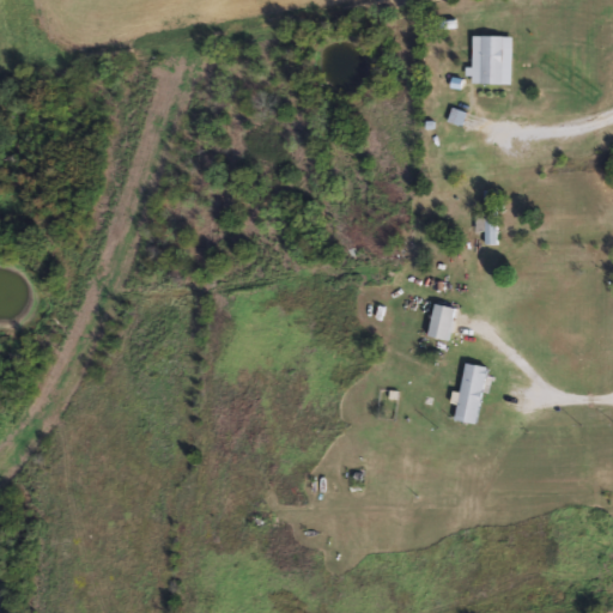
[(472,84),(473,36),(513,36),(513,85),(472,84)]
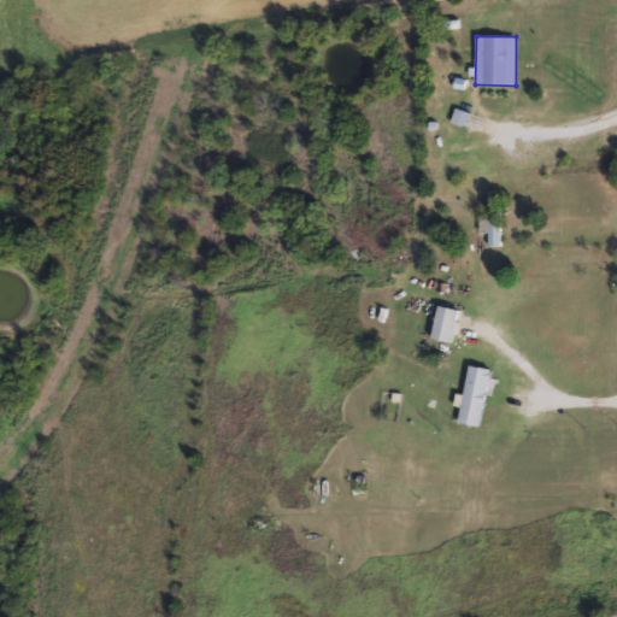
[(451,122),(456,109),(469,113),(464,127),(451,122)]
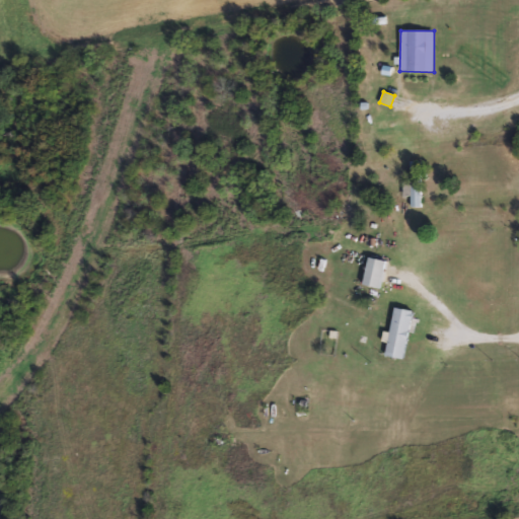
[(410,207),(410,161),(421,161),(421,207),(410,207)]
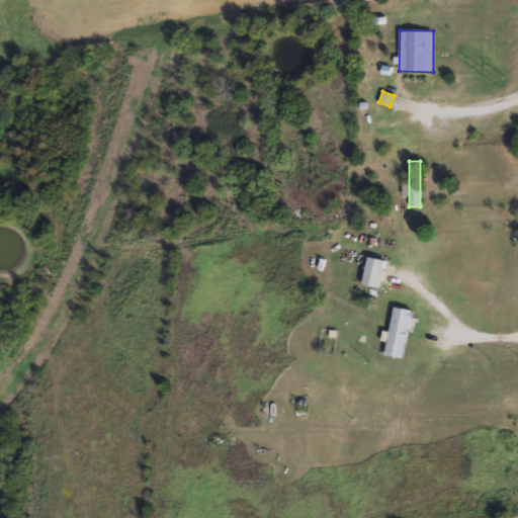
[(384,260),(378,287),(361,284),(366,256),(384,260)]
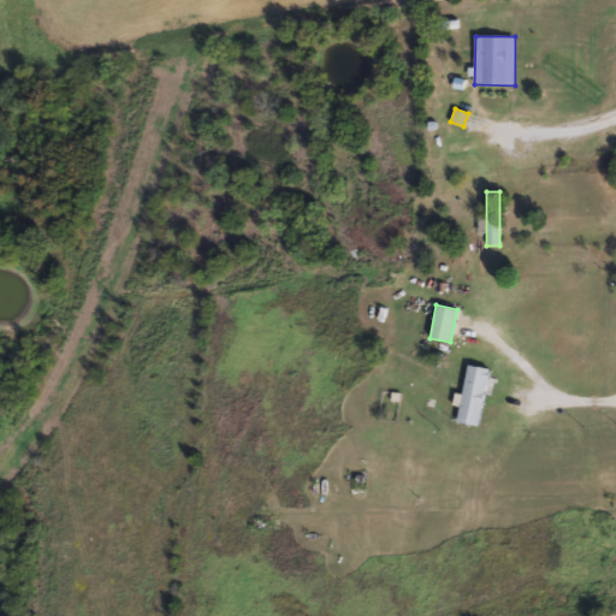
[(456,424),(467,363),(490,368),(479,427),(456,424)]
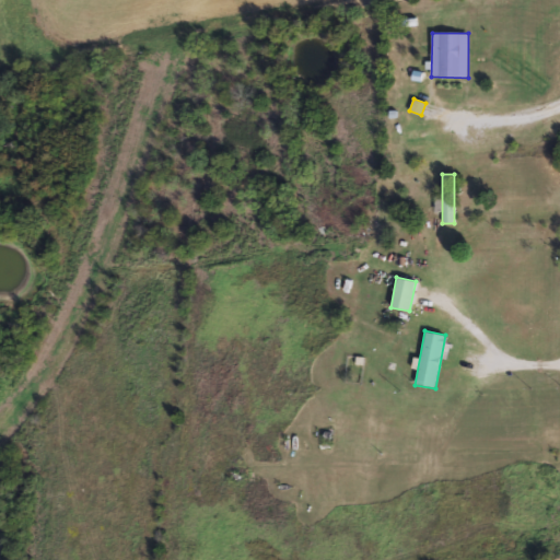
All buildings are outlined.
